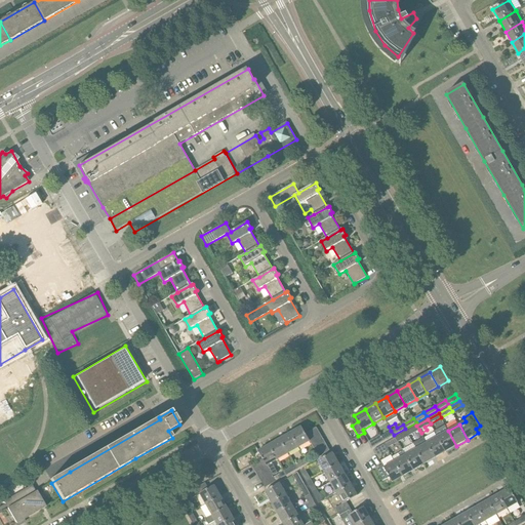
[(407,432),(409,436),(419,430),(416,426),(407,432)]
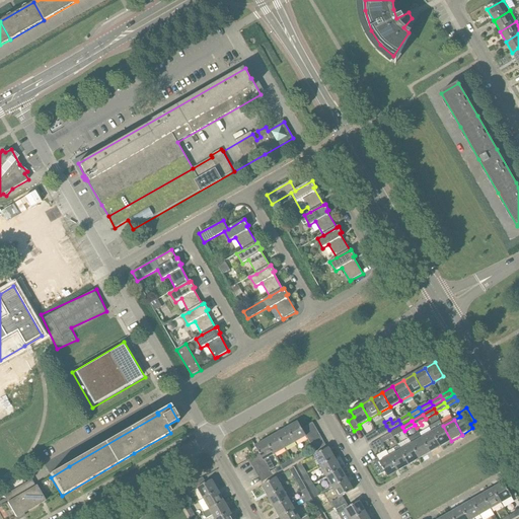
[(306,437),(305,435),(298,422),(287,428),(296,443),(306,437)]
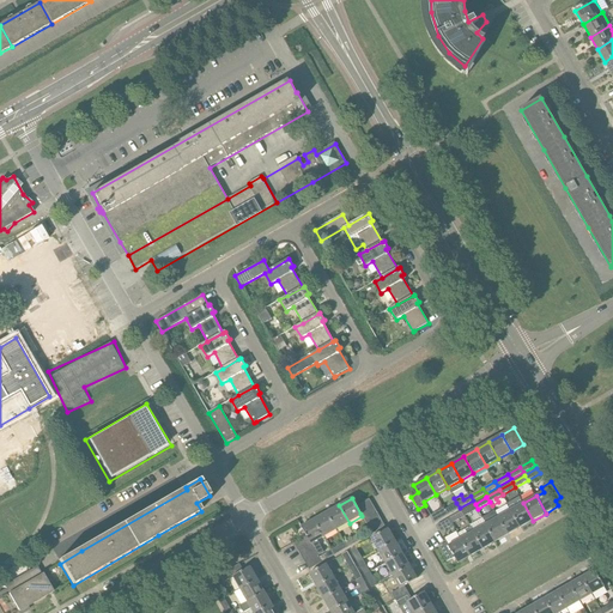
[(370,501),(357,507),(360,514),(374,507),(370,501)]
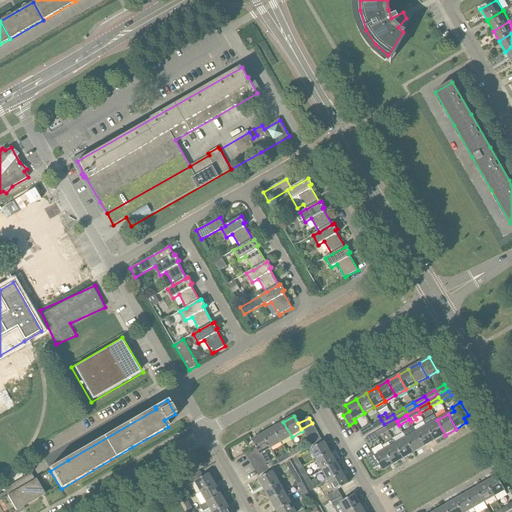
[(371,426),(374,430),(384,424),(381,420),(371,426)]
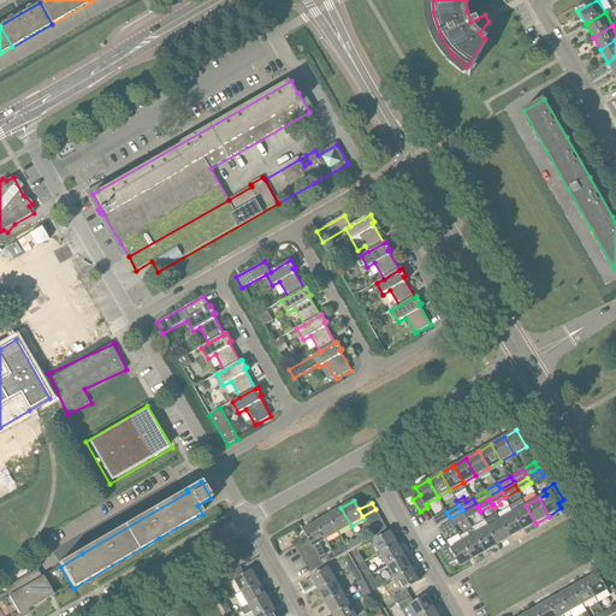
[(523,531),(535,523),(526,505),(514,513),(523,531)]
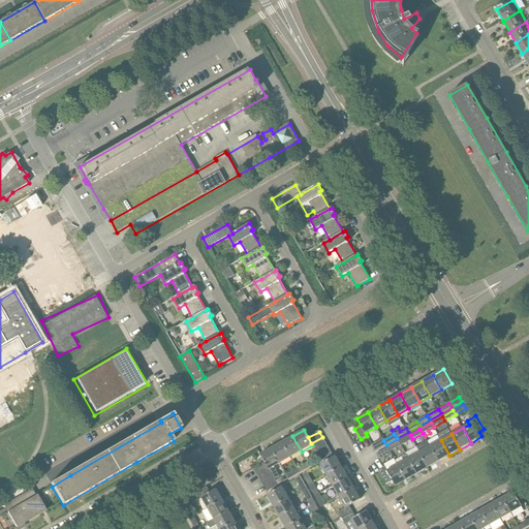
[(399,441),(402,445),(412,439),(410,435),(399,441)]
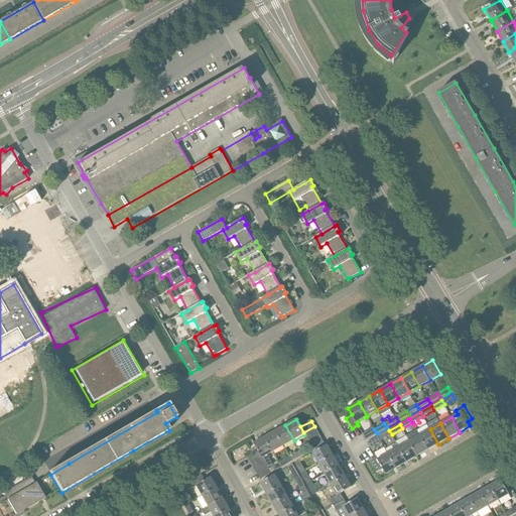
[(283,446),(294,440),(285,425),(275,431),(283,446)]
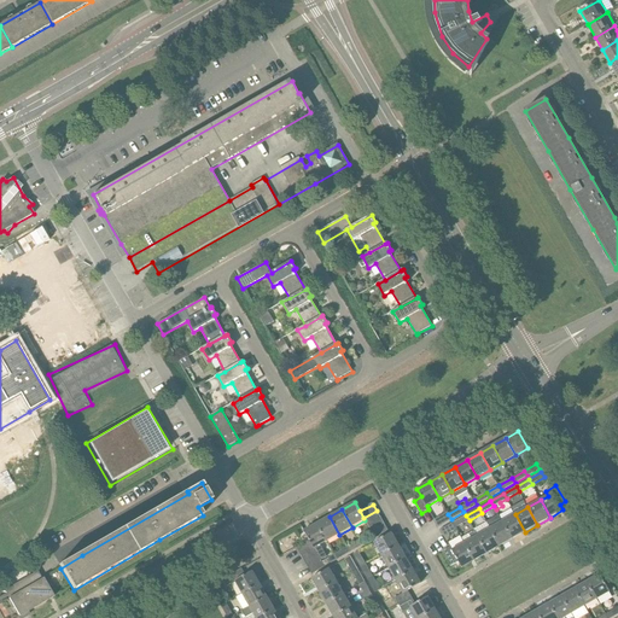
[(377,511),(363,518),(365,520),(368,525),(380,518),(377,511)]
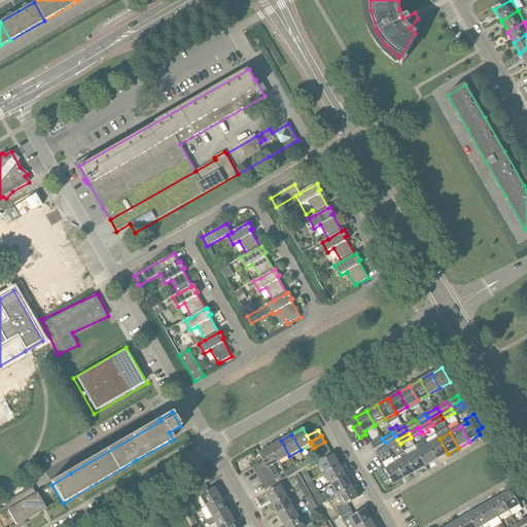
[(385,443),(382,438),(382,437),(371,444),(374,449),(385,443)]
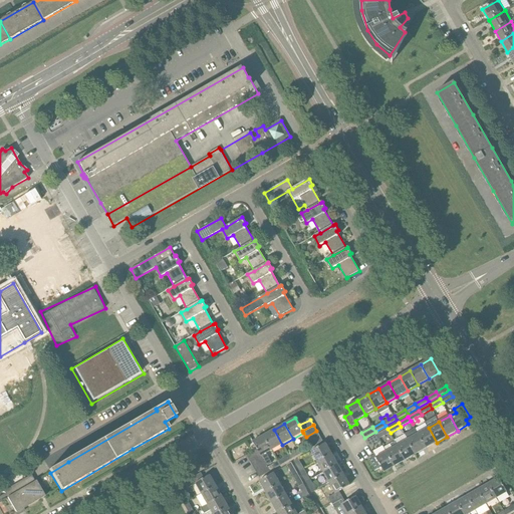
[(427,448),(437,443),(429,428),(418,434),(427,448)]
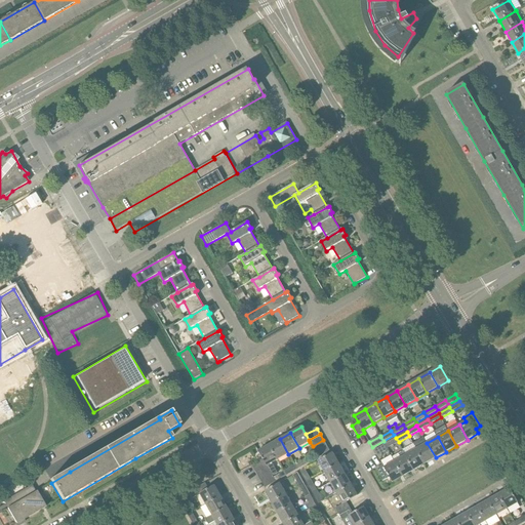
[(386,444),(388,448),(399,442),(396,438),(386,444)]
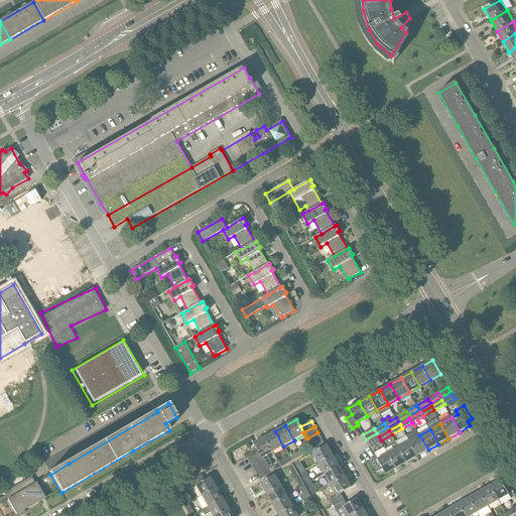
[(273,453),(283,446),(275,431),(264,437),(273,453)]
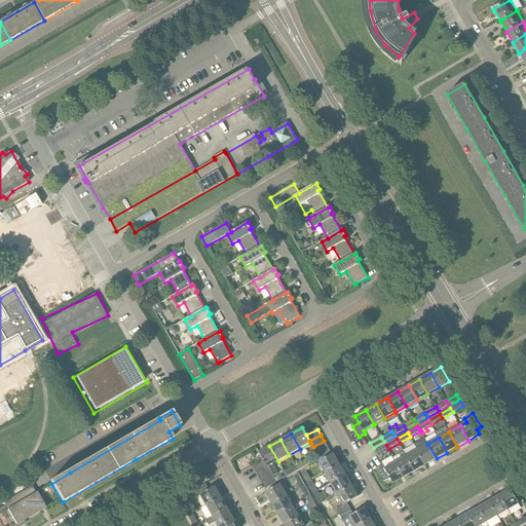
[(327,446),(324,441),(313,447),(316,452),(327,446)]
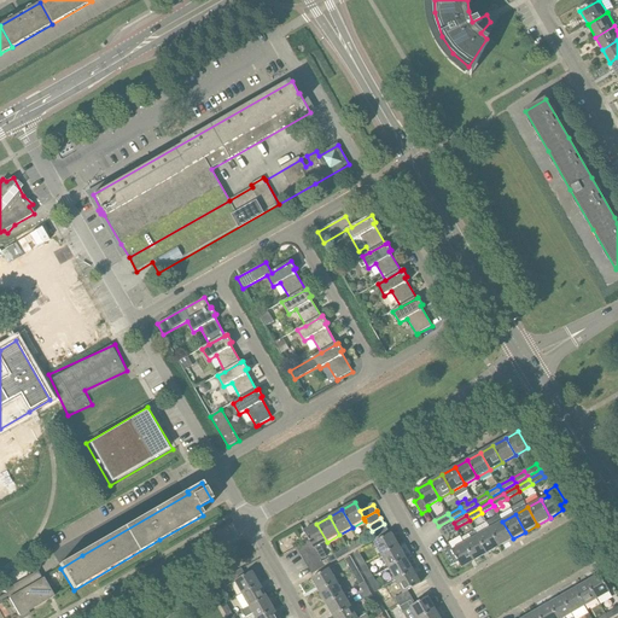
[(500,546),(513,538),(502,522),(490,529),(500,546)]
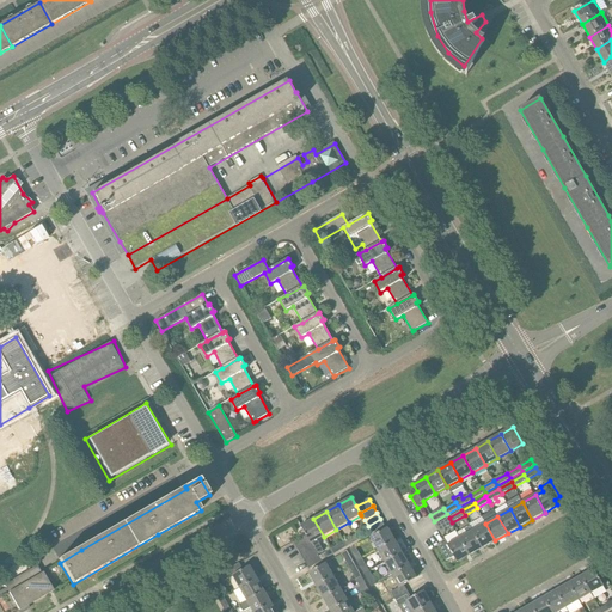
[(453,524),(452,522),(450,518),(436,525),(440,532),(453,524)]
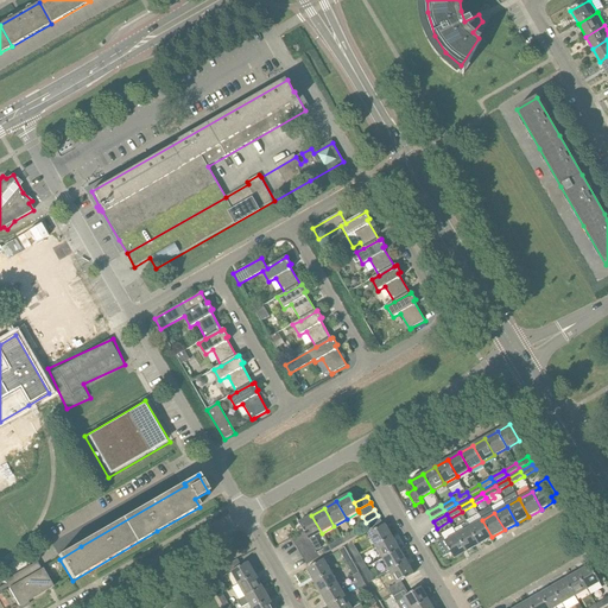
[(308,538),(312,545),(315,551),(316,552),(322,549),(315,537),(322,533),(311,515),(299,523),(304,532),(308,538)]
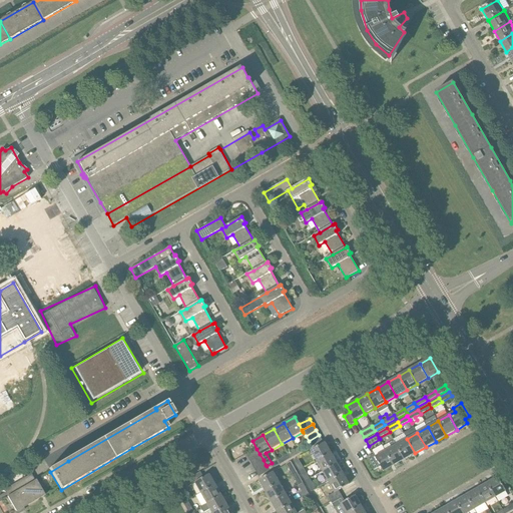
[(322,441),(319,435),(309,441),(312,447),(322,441)]
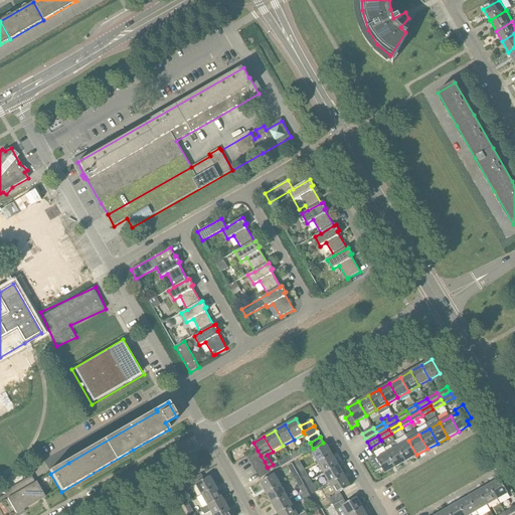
[(406,461),(416,455),(408,441),(398,447),(406,461)]
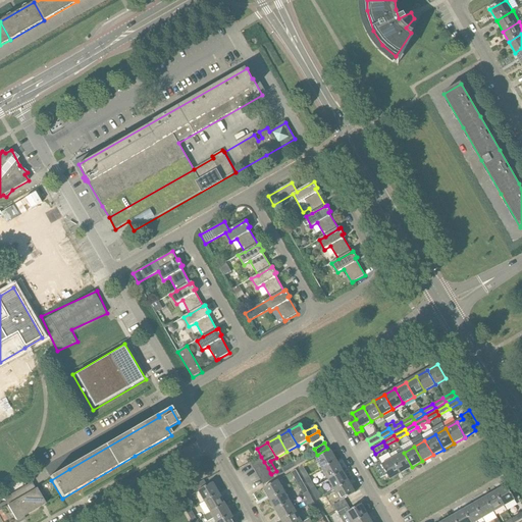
[(401,473),(412,467),(404,453),(401,449),(397,452),(395,454),(397,457),(393,459),(401,473)]
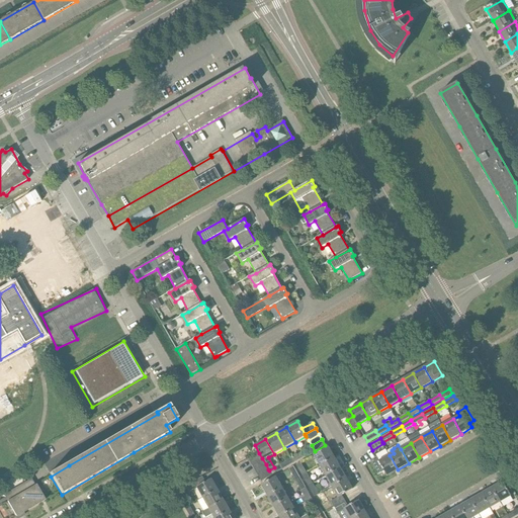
[(320,465),(334,457),(328,446),(314,455),(320,465)]
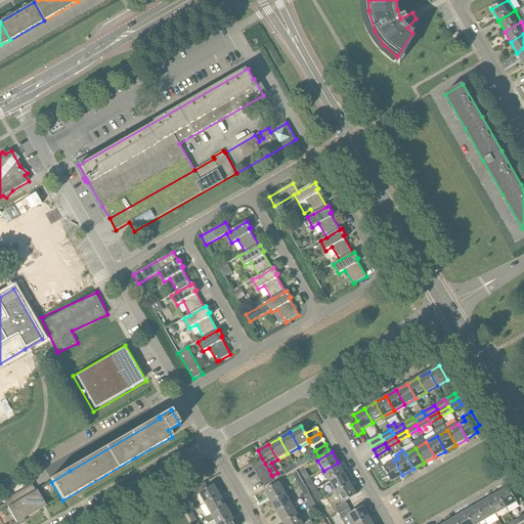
[(265,464),(262,459),(252,465),(255,470),(265,464)]
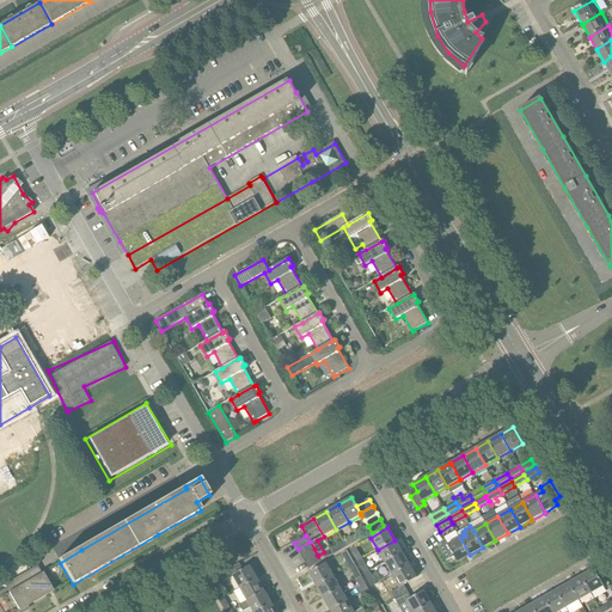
[(458,562),(470,555),(460,538),(447,545),(446,542),(439,546),(447,561),(454,557),(458,562)]
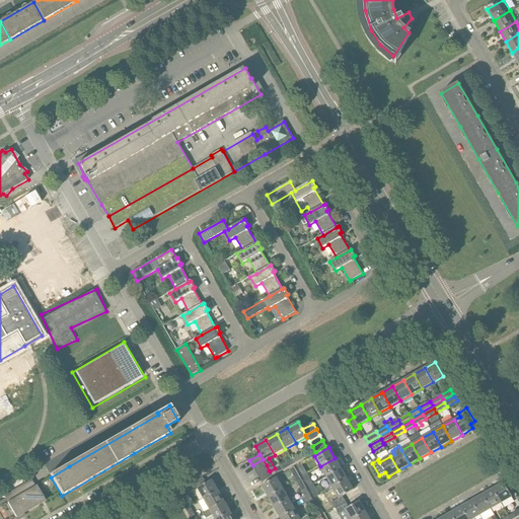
[(326,477),(341,468),(335,458),(320,466),(326,477)]
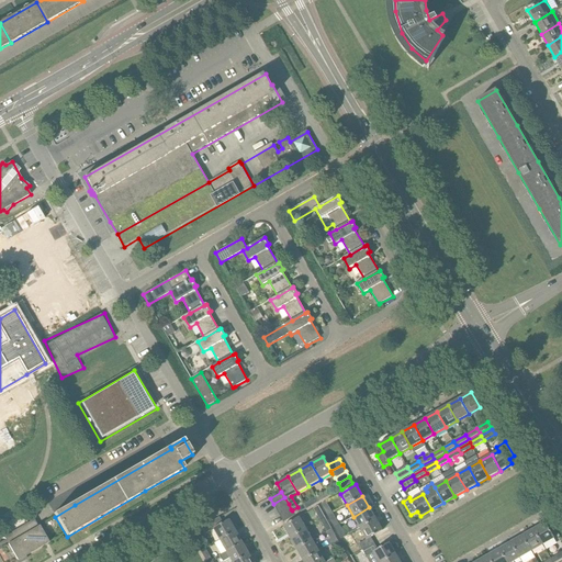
[(289,504),(284,497),(273,504),(277,510),(289,504)]
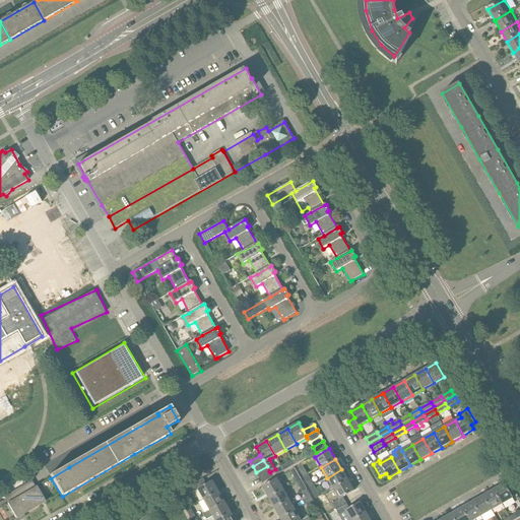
[(304,477),(308,475),(302,464),(298,467),(304,477)]
